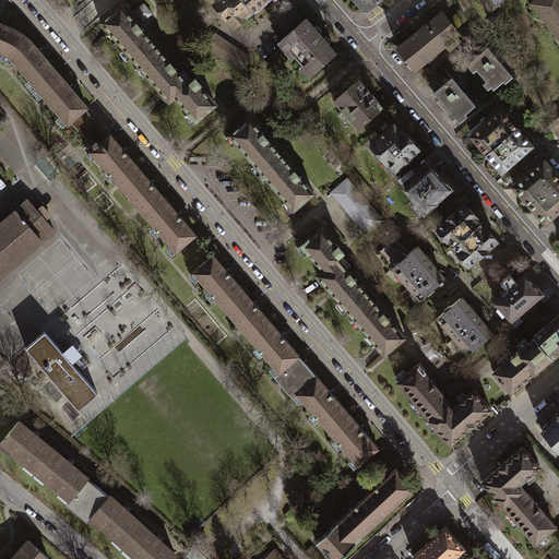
[(242,19),(252,11),(242,0),(218,0),(215,3),(234,26),(242,19)]
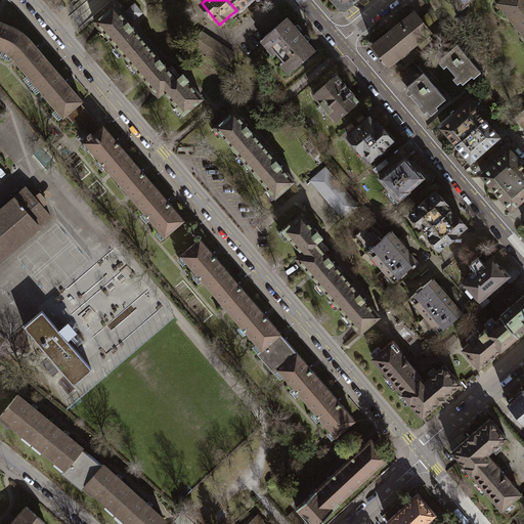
[(227,0),(236,10),(248,0),(227,0)]
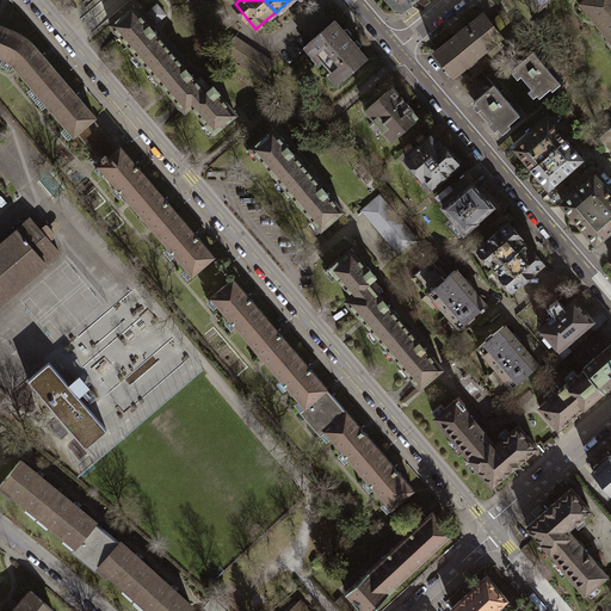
[(525,0),(534,10),(545,0),(525,0)]
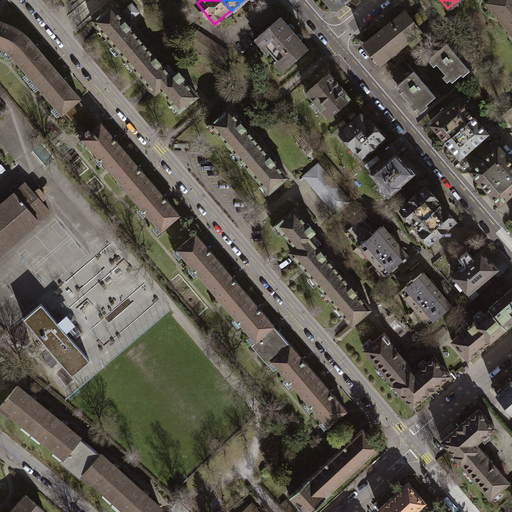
[(511,29),(511,0),(489,0),(487,3),(510,32),(511,29)]
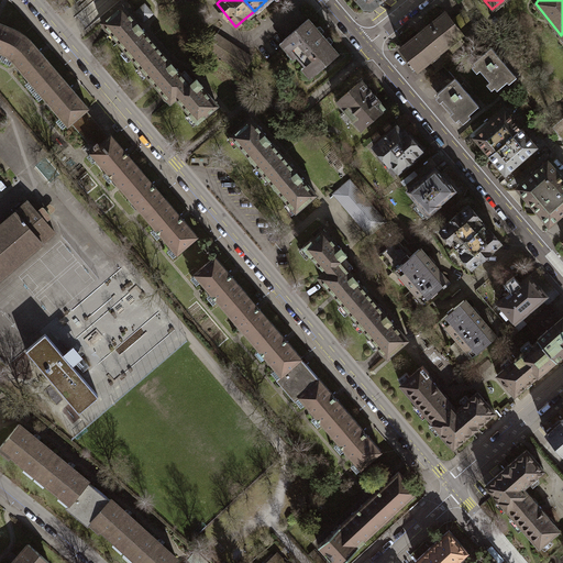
[(154,13),(144,2),(134,11),(143,22),(154,13)]
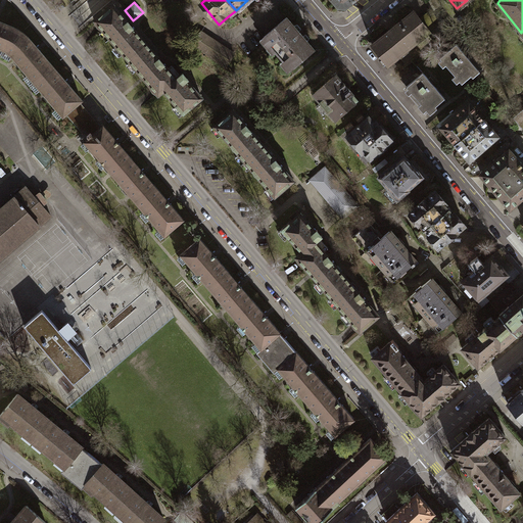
[(95,20),(128,60),(146,45),(113,5),(95,20)]
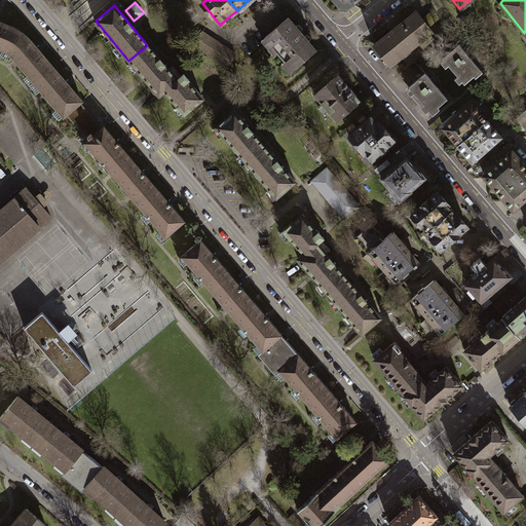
[(374,45),(390,64),(431,30),(422,19),(416,10),(393,29),(374,45)]
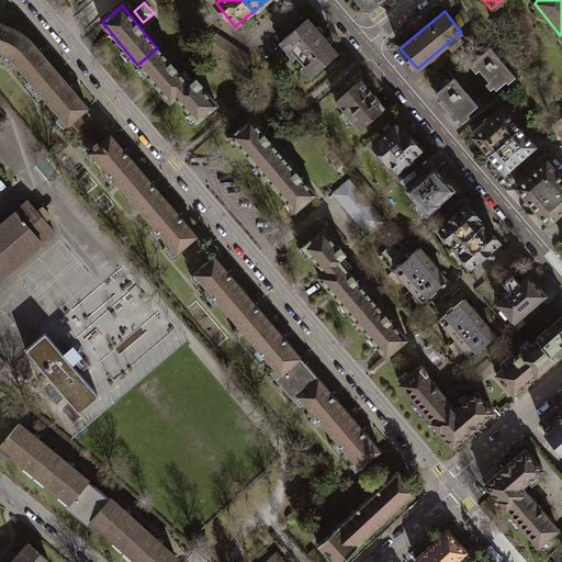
[(463,11),(451,20),(461,32),(462,33),(472,25),(463,11)]
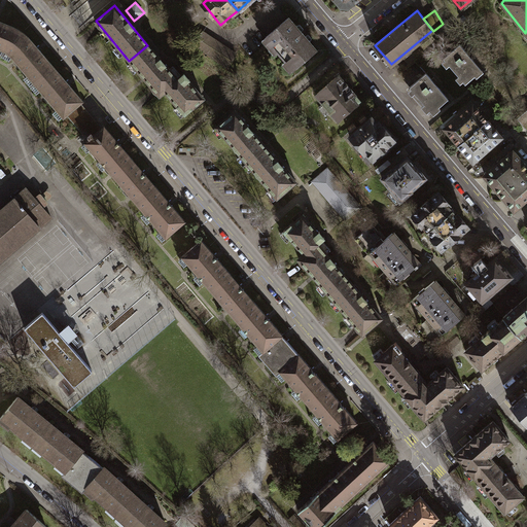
[(292,70),(317,50),(307,38),(289,16),(265,37),(292,70)]
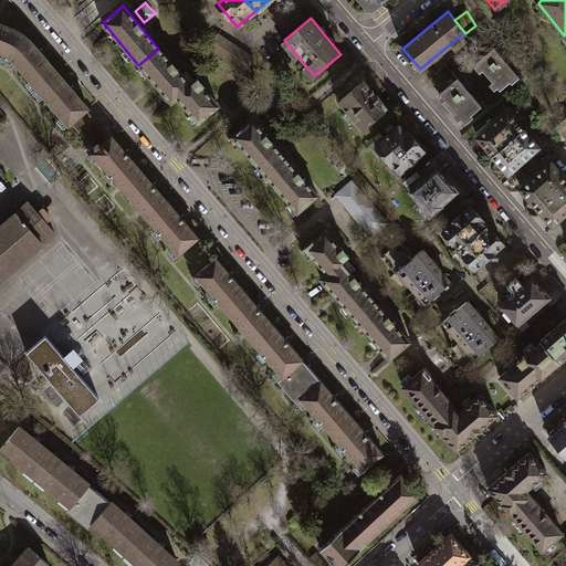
[(14,46),(22,34),(16,30),(0,23),(0,52),(6,55),(11,44),(14,46)]
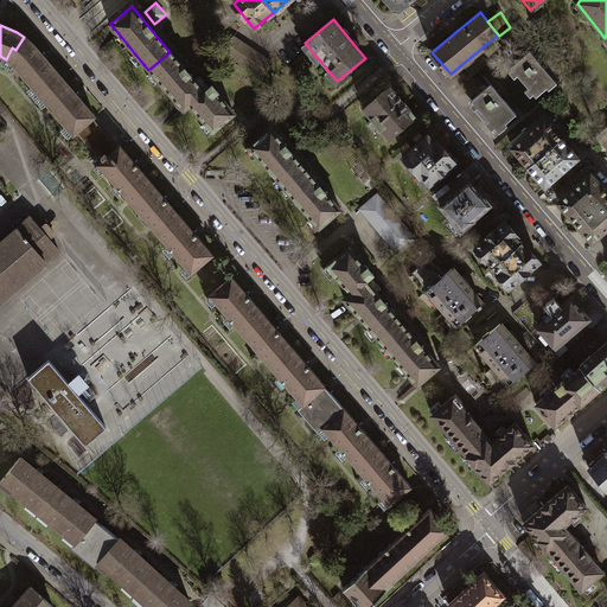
[(39,95),(61,76),(24,37),(16,50),(12,48),(6,59),(39,95)]
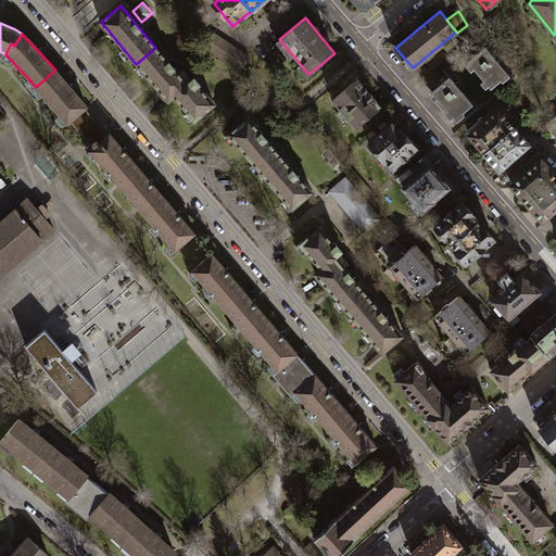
[(204,47),(239,70),(249,55),(214,34),(204,47)]
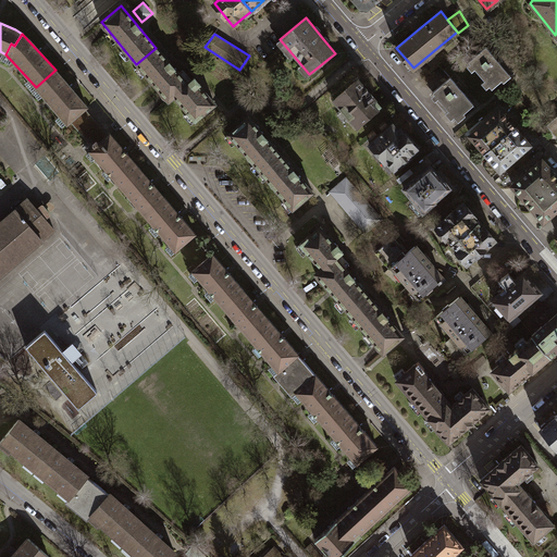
[(491,89),(509,74),(498,60),(486,46),(468,61),(491,89)]
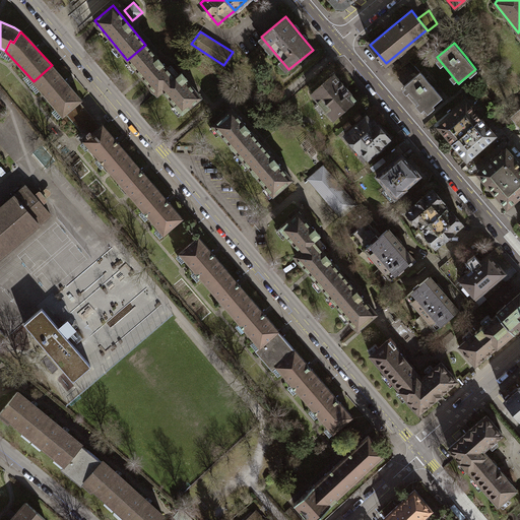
[(156,93),(161,89),(175,78),(145,45),(127,60),(156,93)]
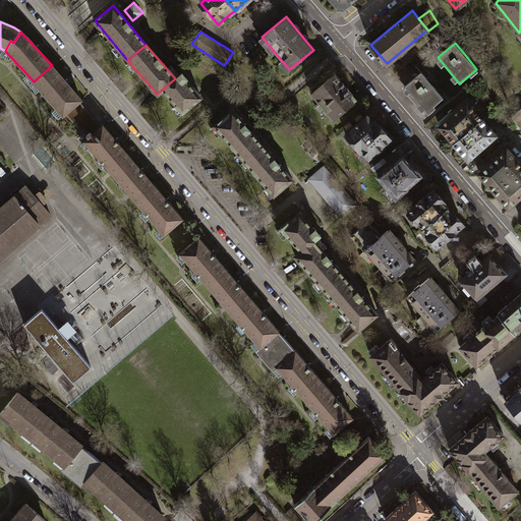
[(82,101),(52,65),(34,81),(63,116),(66,114),(77,104),(82,101)]
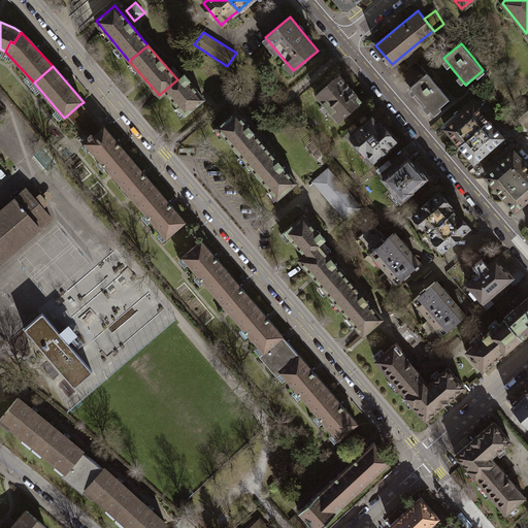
[(432,112),(449,98),(438,85),(427,72),(409,87),(432,112)]
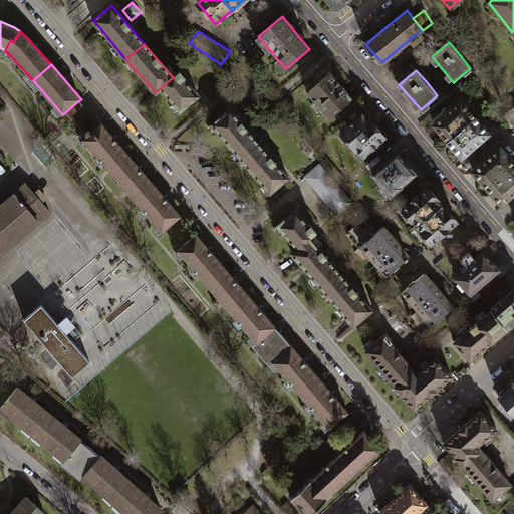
[(160,88),(182,113),(200,97),(184,79),(186,77),(180,71),(173,77),(160,88)]
